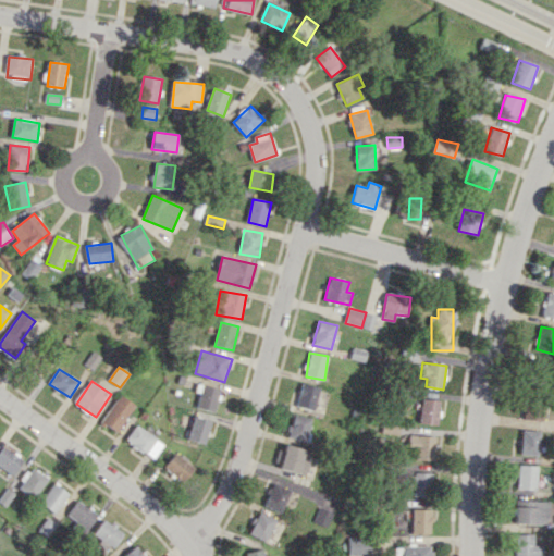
[(221,388),(201,384),(196,408),(216,412),(221,388)]
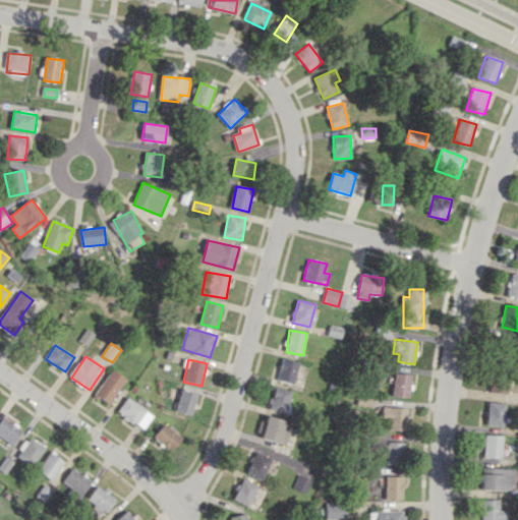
[(295,384),(299,362),(282,359),(278,381),(295,384)]
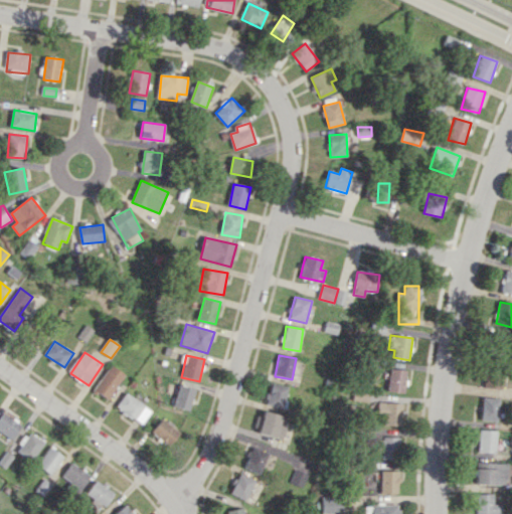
[(109,399),(126,375),(112,365),(95,390),(109,399)]
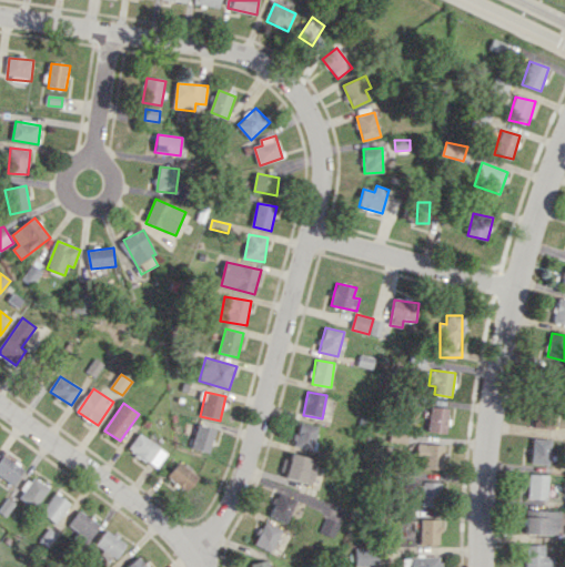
[(446,434),(450,409),(432,407),(429,432),(446,434)]
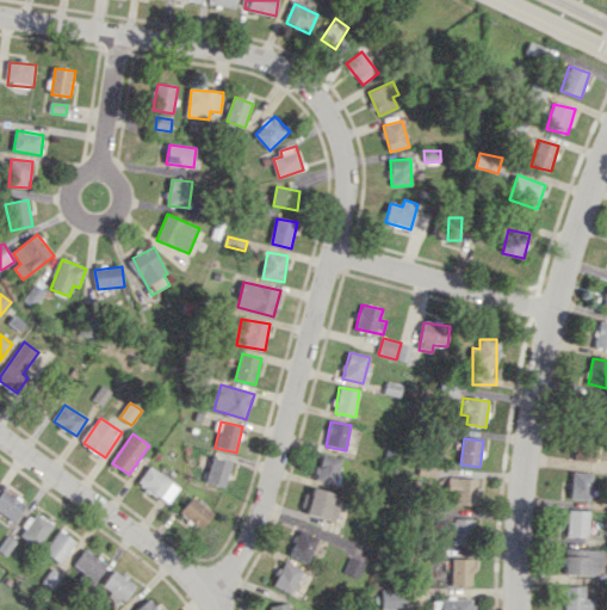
[(595,462),(596,441),(577,439),(576,461),(595,462)]
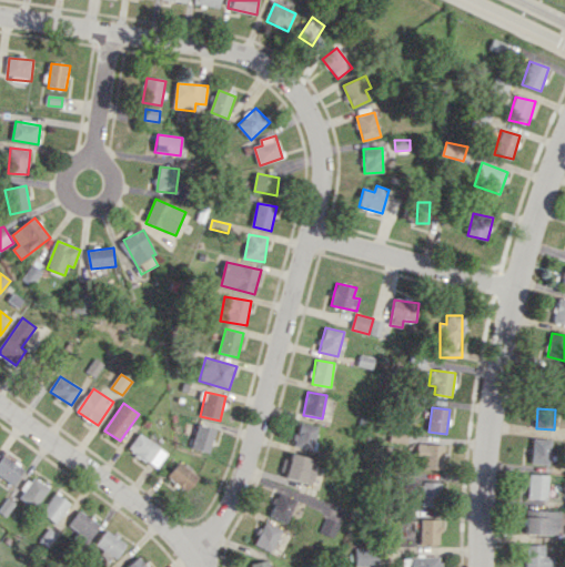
[(315,452),(319,443),(314,442),(319,428),(301,422),(294,444),(315,452)]
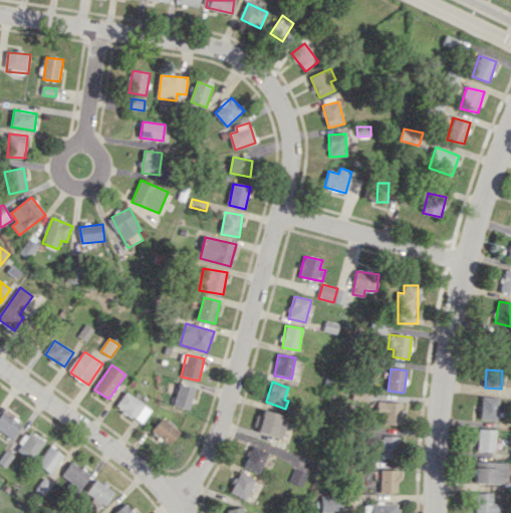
[(190,411),(196,389),(180,385),(174,406),(190,411)]
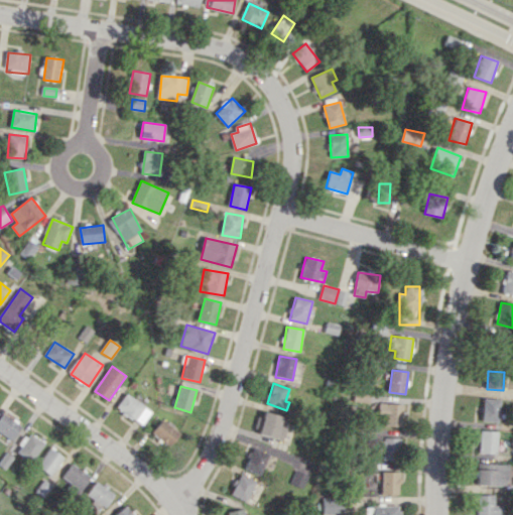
[(143,426),(153,412),(128,394),(118,407),(143,426)]
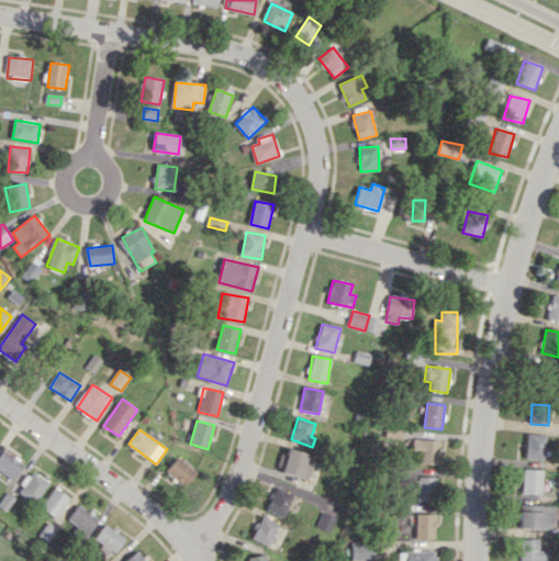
[(544,461),(547,436),(529,434),(526,459),(544,461)]
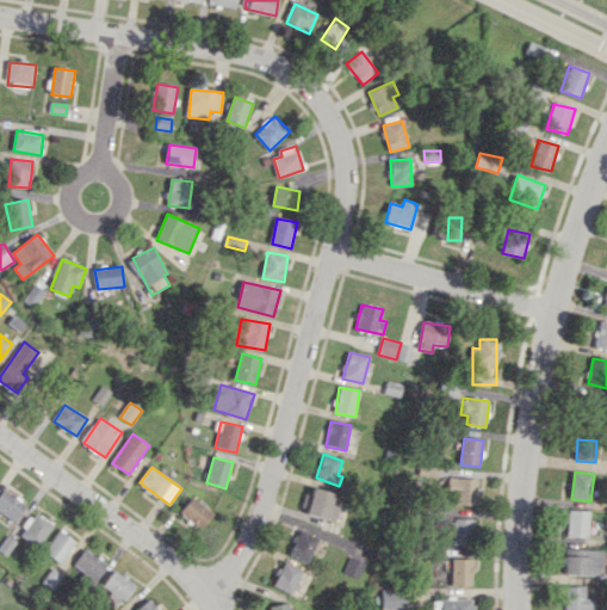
[(478,480),(451,479),(451,505),(478,506),(478,480)]
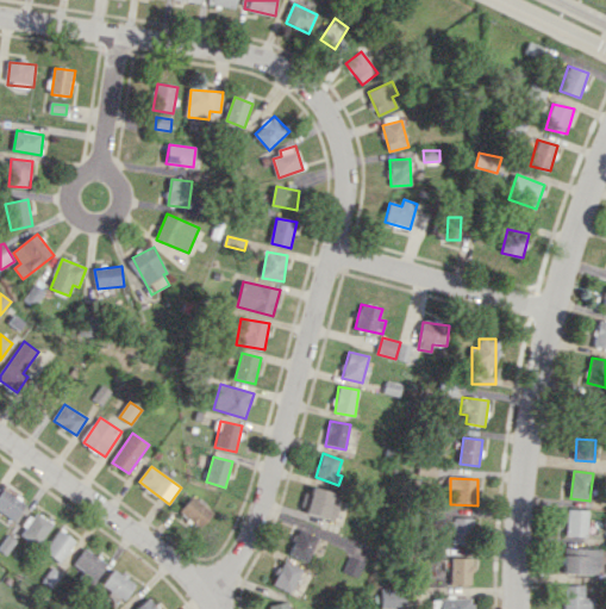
[(26,504),(5,490),(0,496),(0,510),(14,521),(26,504)]
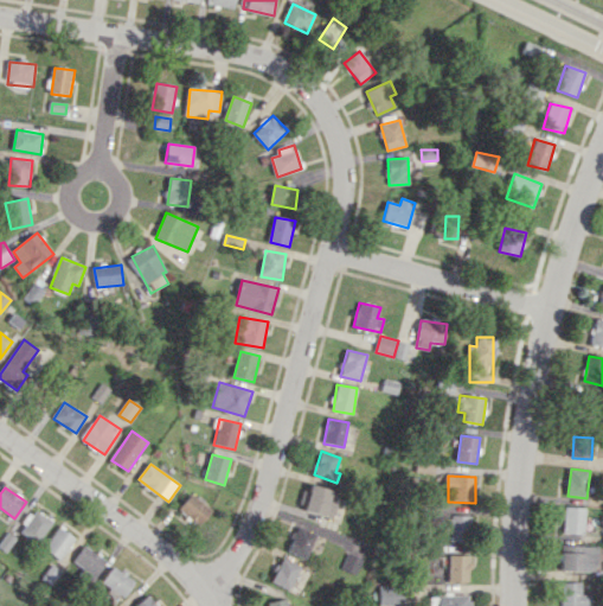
[(339,492),(307,488),(303,511),(334,517),(339,492)]
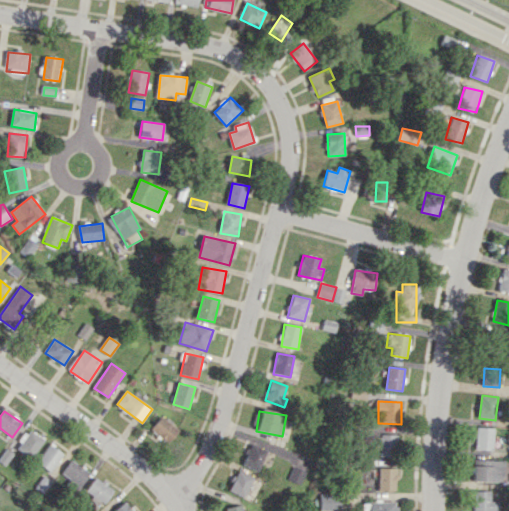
[(152,430),(169,443),(179,430),(162,416),(152,430)]
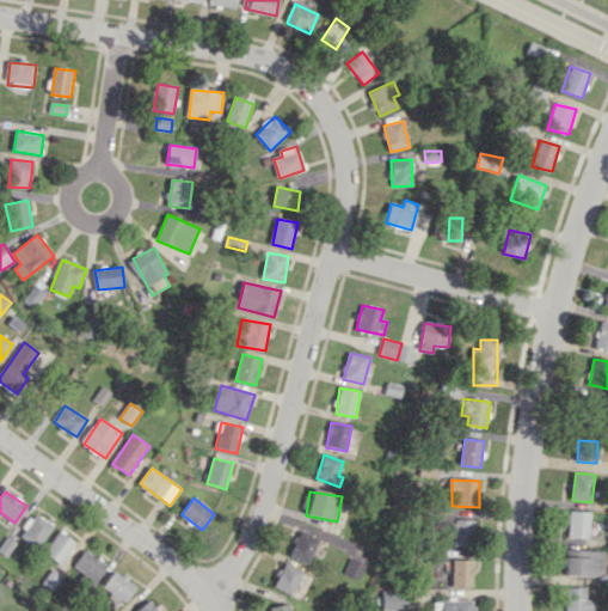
[(590,539),(591,512),(570,512),(569,538),(590,539)]
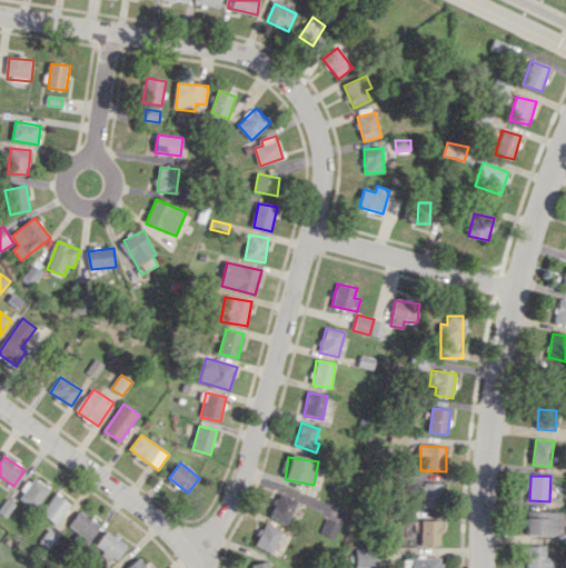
[(50,486),(32,478),(22,501),(39,509),(50,486)]
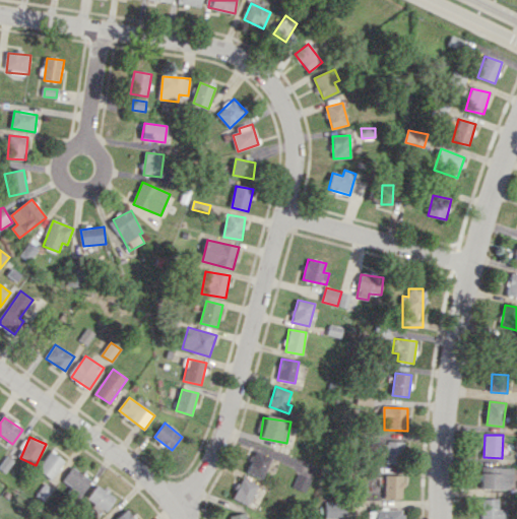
[(404,443),(387,442),(386,464),(403,465),(404,443)]
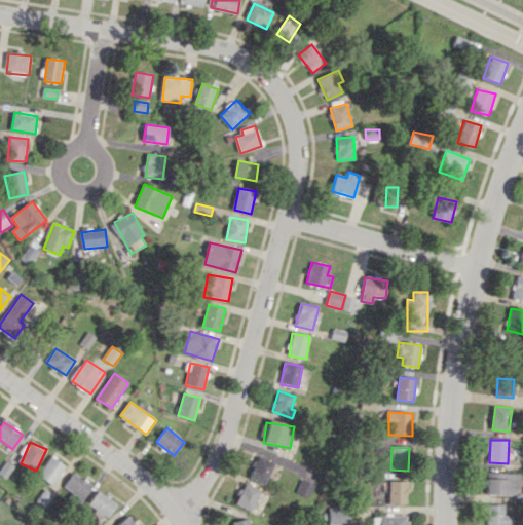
[(266,485),(274,463),(258,456),(250,478),(266,485)]
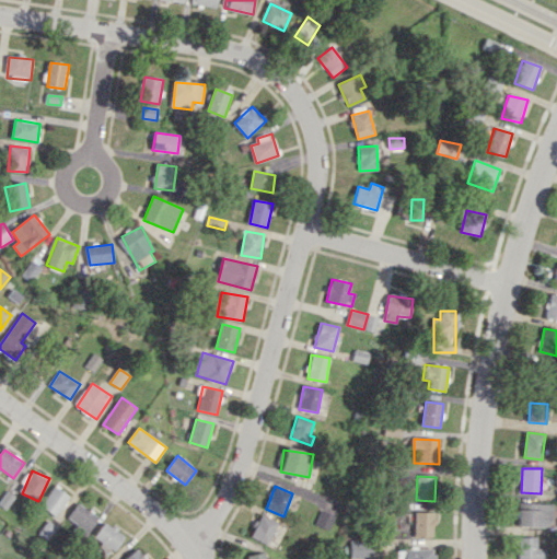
[(42,508),(57,517),(70,497),(55,487),(42,508)]
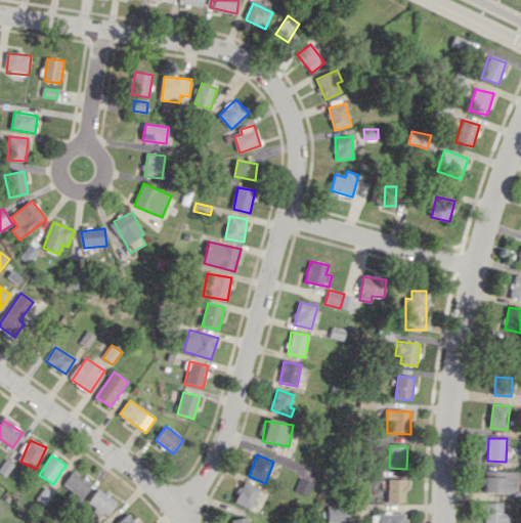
[(517,472),(486,471),(485,493),(516,493),(517,472)]
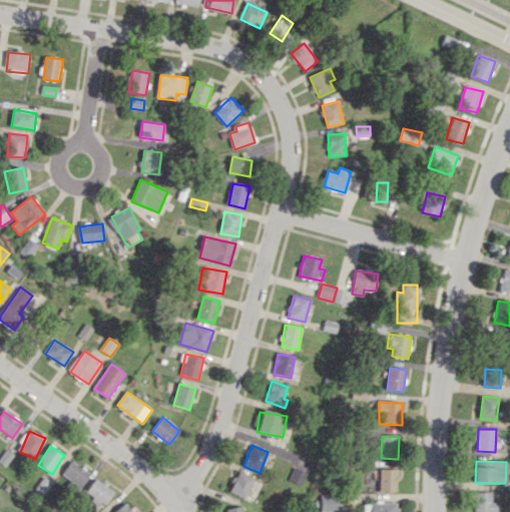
[(91,473),(72,462),(62,479),(81,490),(91,473)]
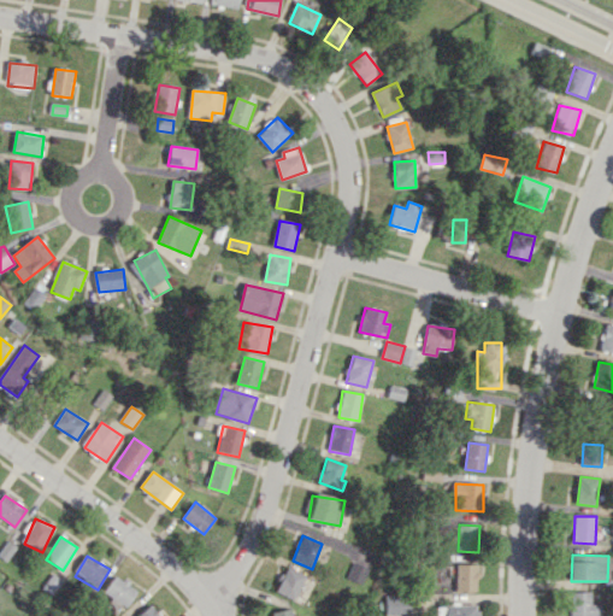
[(364,585),(370,569),(354,563),(348,579),(364,585)]
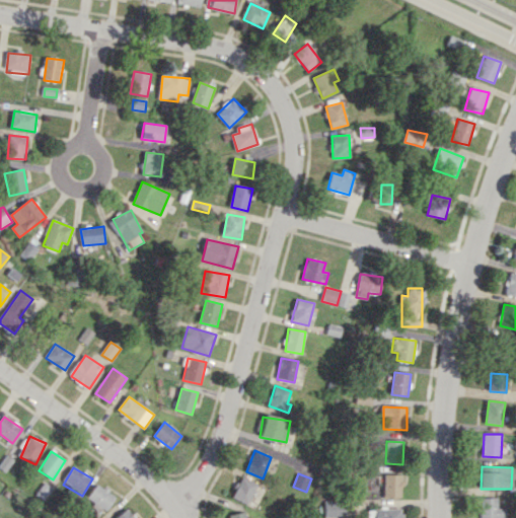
[(385,498),(402,498),(402,475),(386,475),(385,498)]
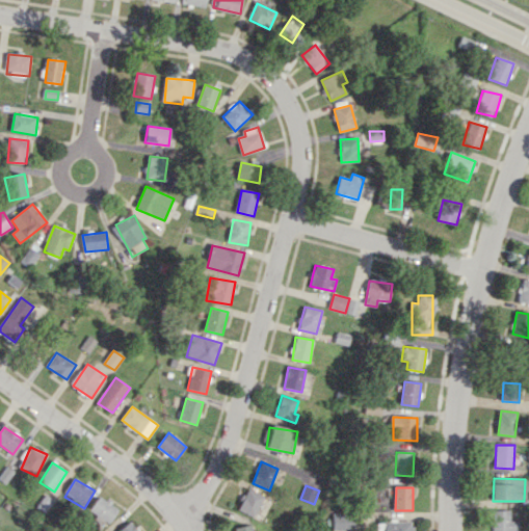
[(238,510),(254,518),(264,497),(248,489),(238,510)]
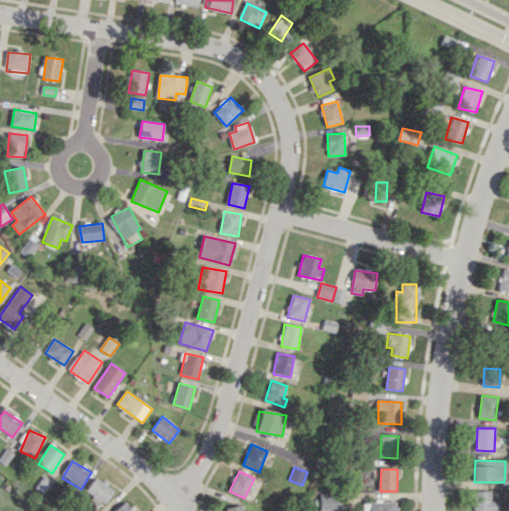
[(115,489),(96,477),(86,494),(105,506),(115,489)]
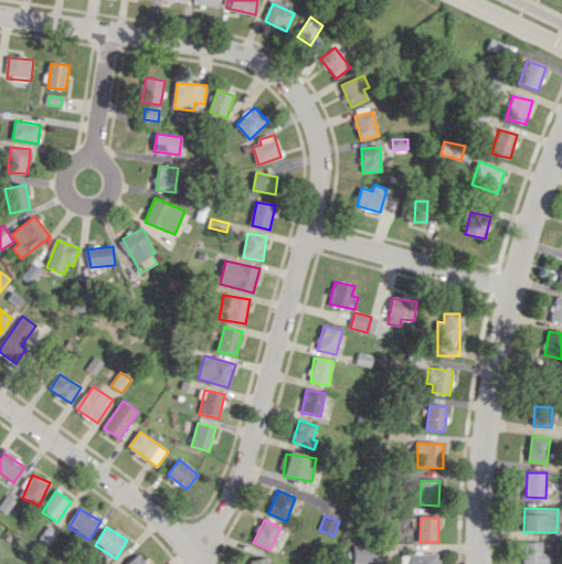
[(543,543),(525,542),(523,563),(551,563),(551,554),(542,554),(543,543)]
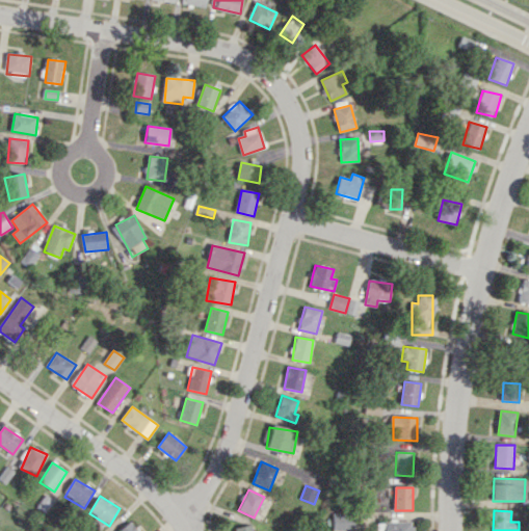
[(355,530),(354,513),(334,514),(335,530),(355,530)]
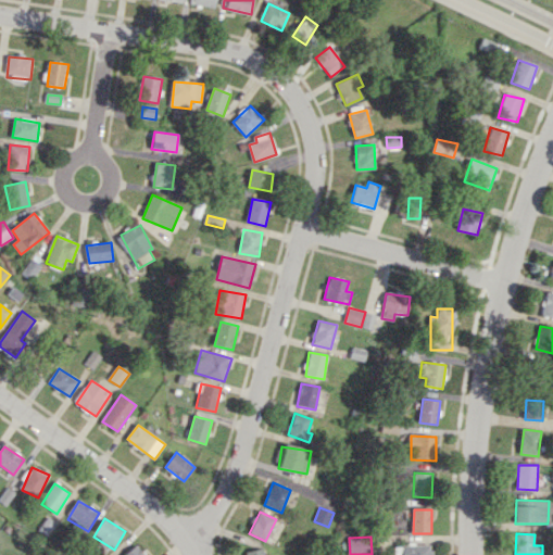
[(146,554),(139,545),(125,554),(146,554)]
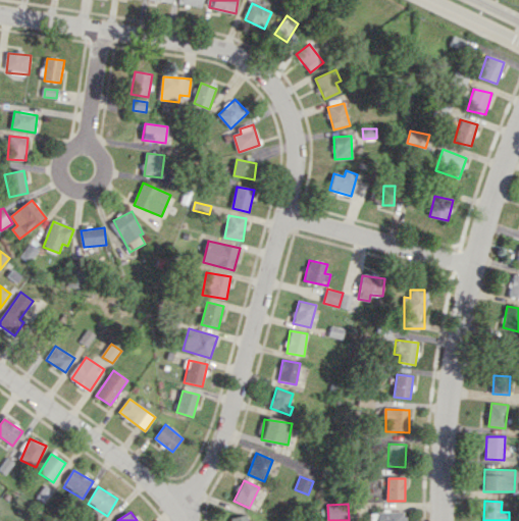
[(405,520),(405,513),(372,512),(371,520),(405,520)]
